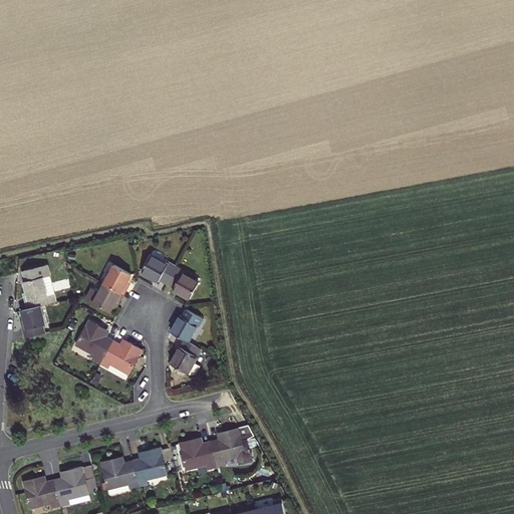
[(156,280),(159,282),(160,280),(167,283),(177,266),(170,263),(169,265),(152,255),(142,272),(156,280)]
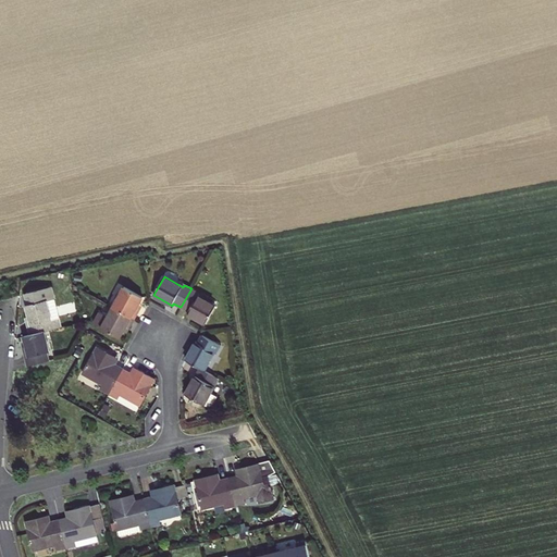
[(29,305),(26,306),(29,317),(32,324),(28,325),(31,335),(45,331),(62,326),(52,287),(26,294),(29,305)]
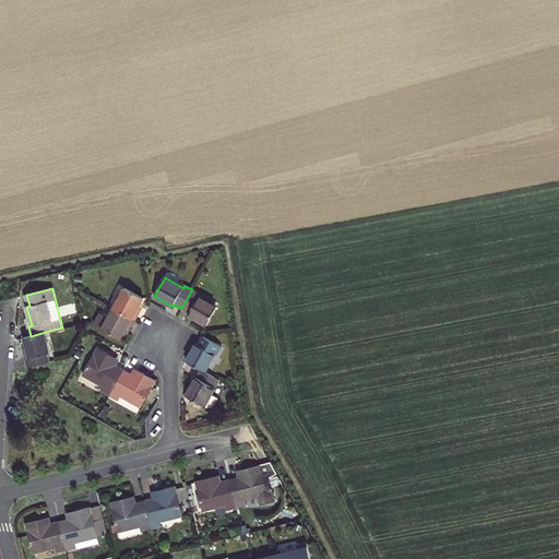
[(143,298),(125,288),(114,308),(134,320),(140,310),(138,308),(139,306),(143,298)]
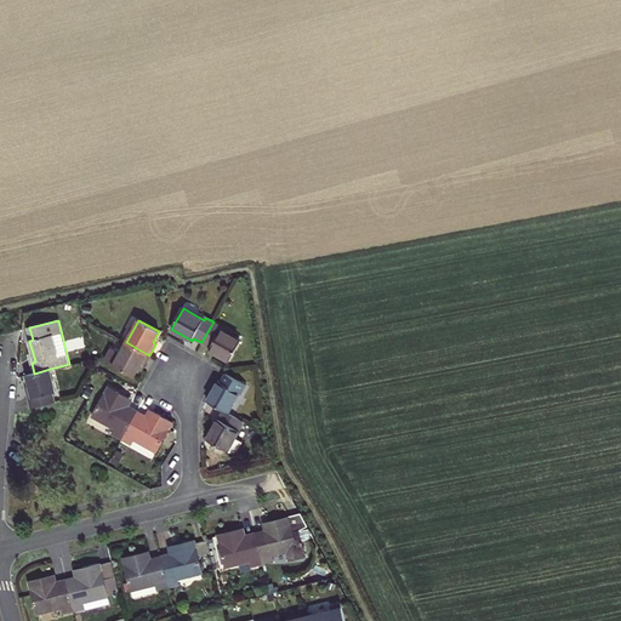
[(201,342),(210,347),(209,349),(211,351),(229,362),(240,341),(221,329),(222,326),(214,322),(201,342)]
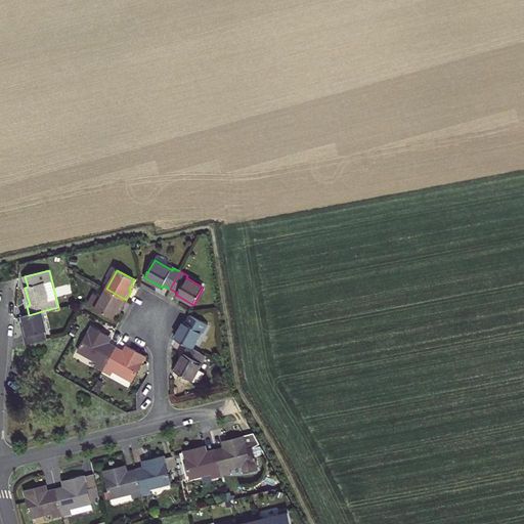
[(106,289),(101,298),(94,294),(88,304),(113,318),(117,311),(118,308),(121,310),(126,300),(106,289)]
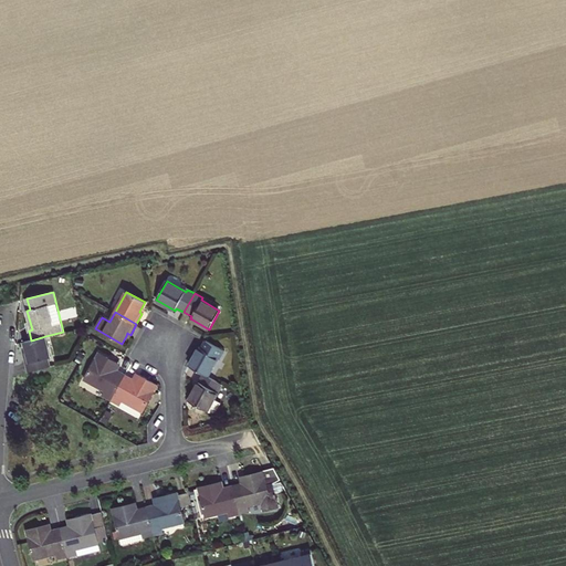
[(50,367),(48,358),(51,357),(45,336),(31,341),(25,342),(28,354),(30,362),(27,363),(30,371),(50,367)]
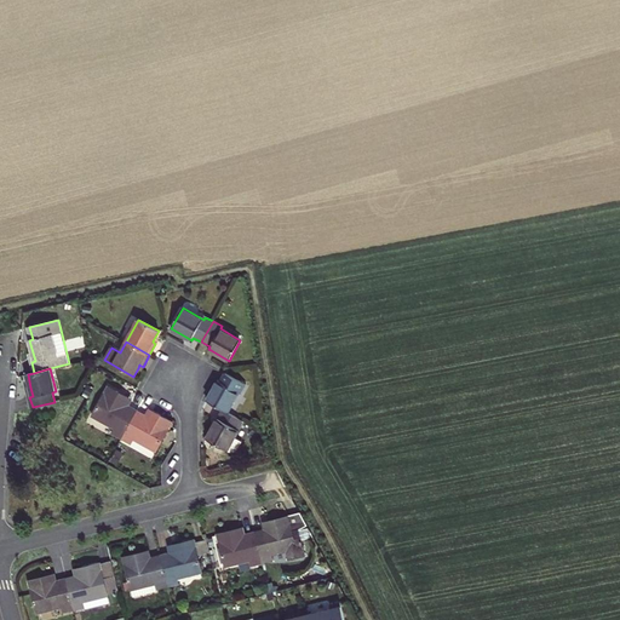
[(228,412),(239,391),(241,392),(246,384),(225,373),(220,382),(218,380),(214,386),(207,401),(223,409),(228,412)]
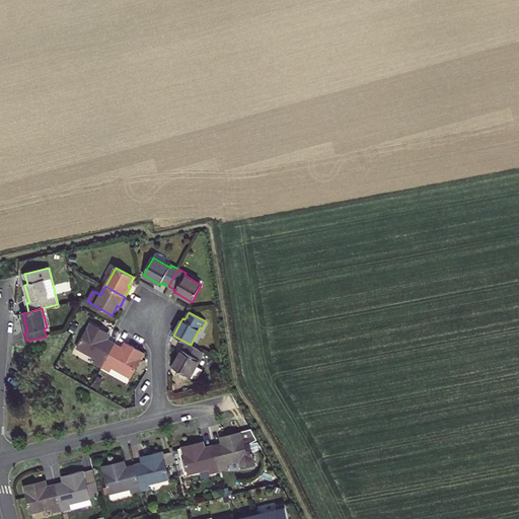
[(107,332),(91,323),(77,349),(96,359),(94,362),(101,367),(115,344),(107,340),(104,338),(107,332)]
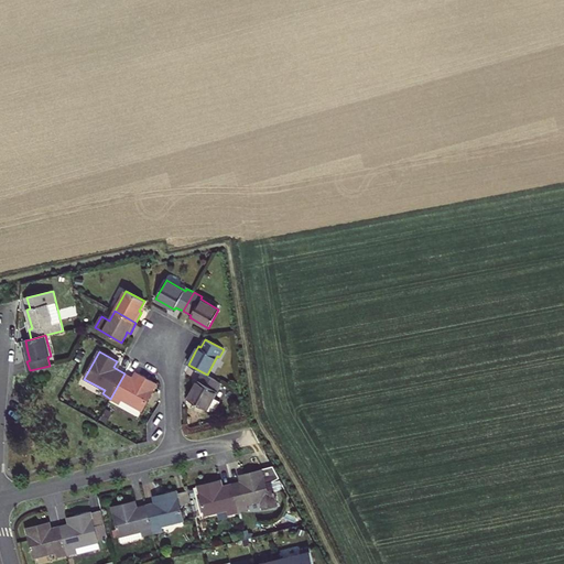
[(195,387),(187,399),(206,410),(213,399),(217,391),(226,397),(230,388),(207,375),(203,372),(195,387)]
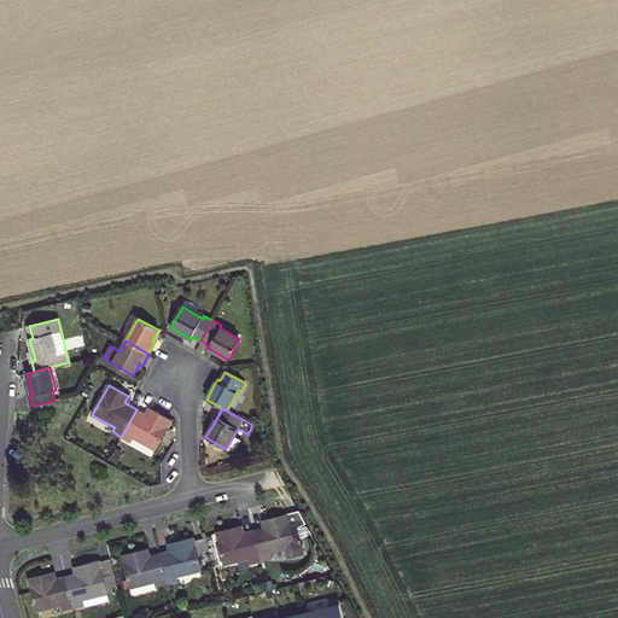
[(133,437),(156,449),(172,420),(152,410),(149,417),(146,414),(136,409),(121,437),(130,442),(133,437)]
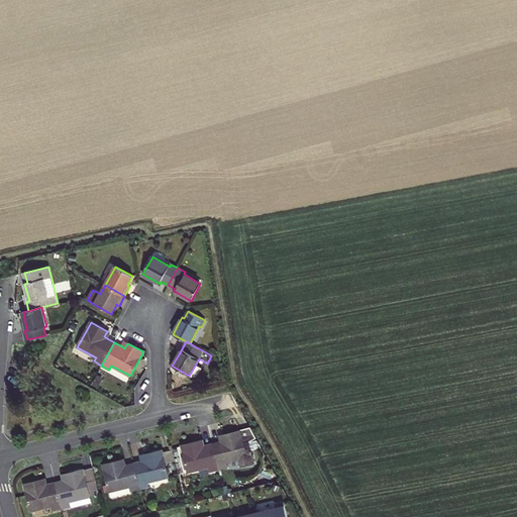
[(194,378),(197,377),(202,369),(195,366),(189,376),(194,378)]
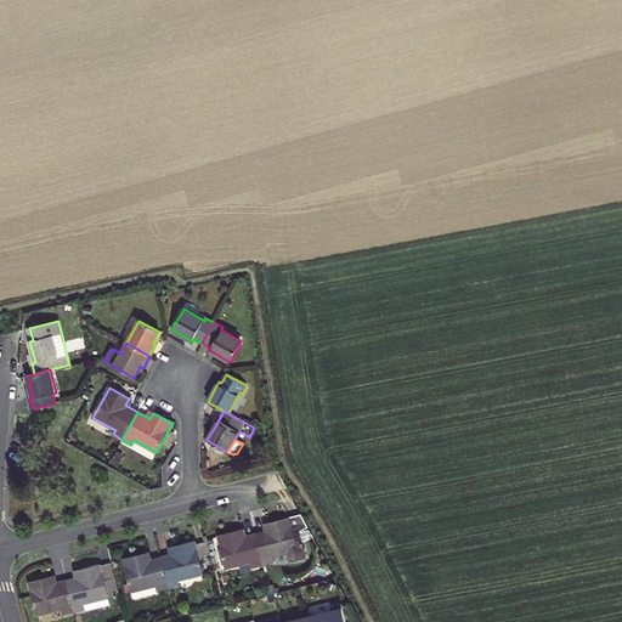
[(118,451),(111,463),(117,467),(124,454),(118,451)]
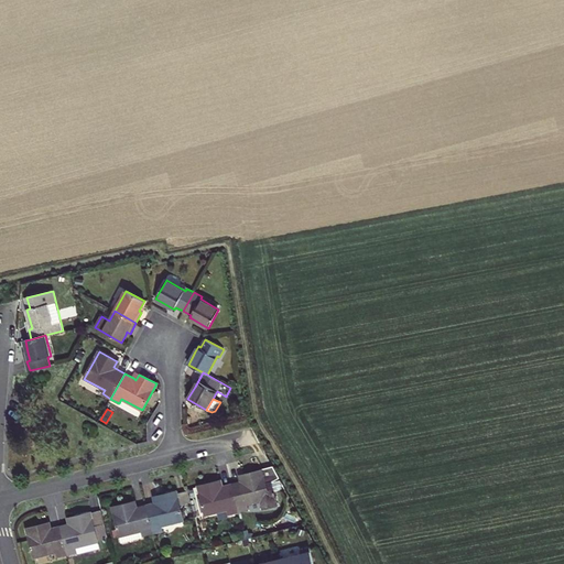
[(273,466),(262,469),(248,473),(243,475),(245,480),(241,481),(231,484),(239,511),(248,509),(247,505),(270,499),(271,503),(277,502),(271,480),(280,478),(273,466)]
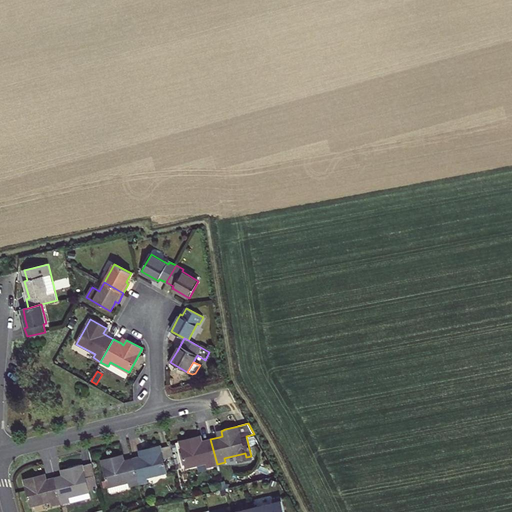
[(217,464),(210,439),(202,441),(199,442),(197,436),(189,438),(180,441),(183,452),(186,465),(187,467),(207,462),(208,466),(217,464)]
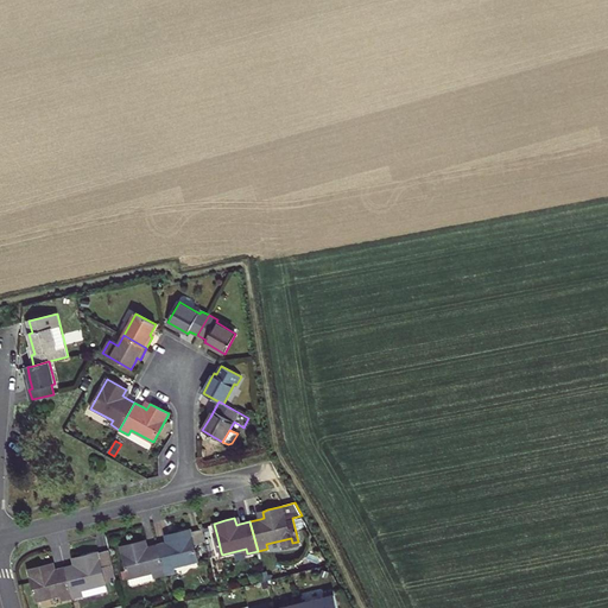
[(173,567),(198,561),(194,544),(191,532),(190,530),(176,533),(170,534),(171,542),(168,543),(158,545),(165,575),(175,572),(173,567)]
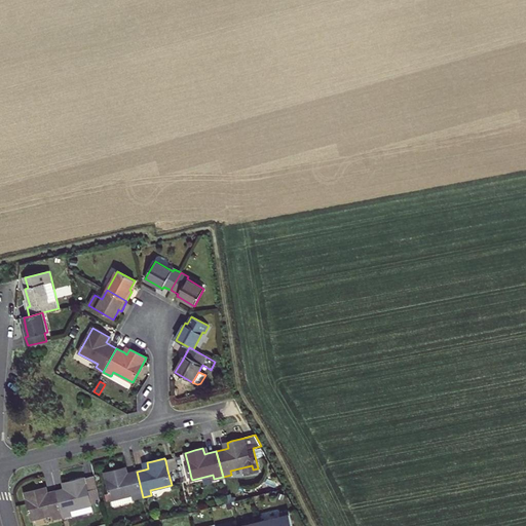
[(165,460),(167,471),(178,468),(176,458),(165,460)]
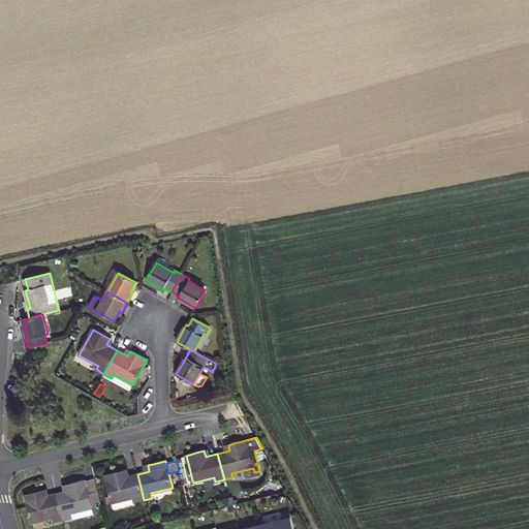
[(134,502),(144,500),(137,474),(128,476),(125,477),(124,471),(112,474),(105,475),(113,503),(133,498),(134,502)]
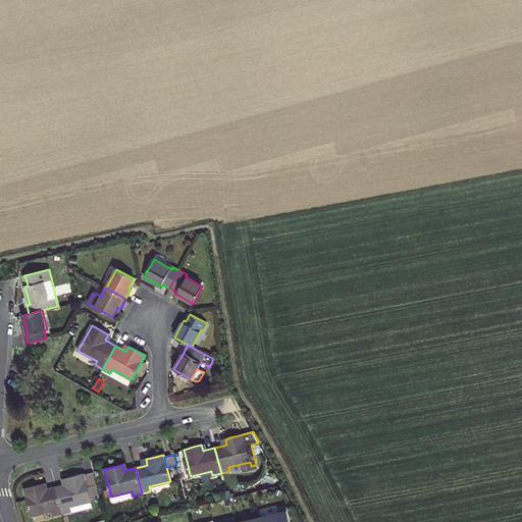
[(91,502),(101,499),(94,472),(85,474),(91,502)]
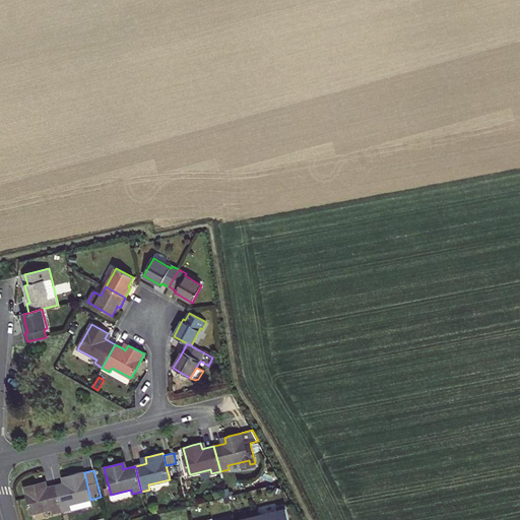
[(56,485),(62,511),(70,509),(70,505),(90,500),(84,472),(72,475),(66,476),(67,482),(64,483),(56,485)]
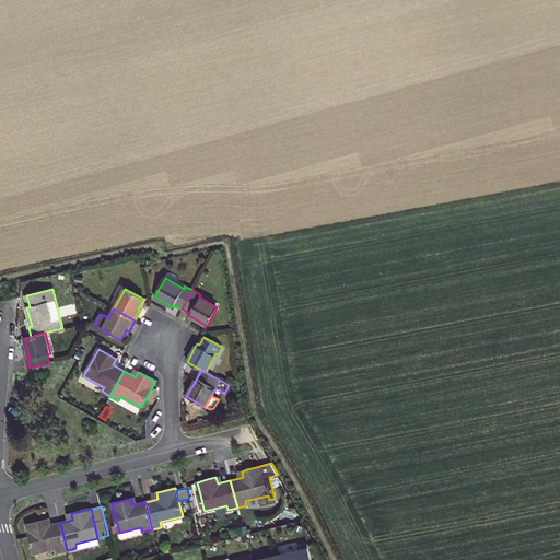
[(58,552),(67,550),(60,523),(50,525),(47,526),(46,520),(41,521),(26,524),(34,553),(57,548),(58,552)]
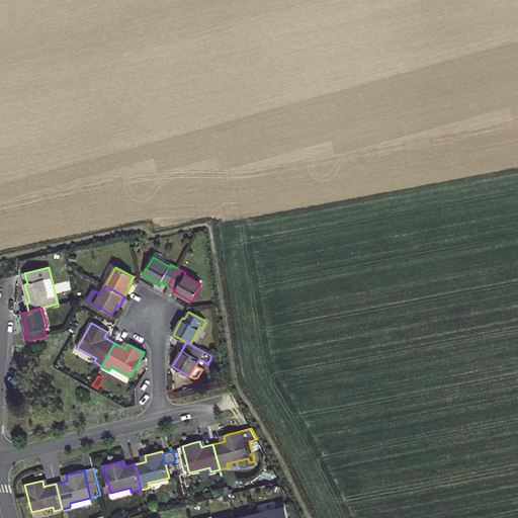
[(228,487),(224,488),(226,495),(232,494),(231,490),(229,491),(228,487)]
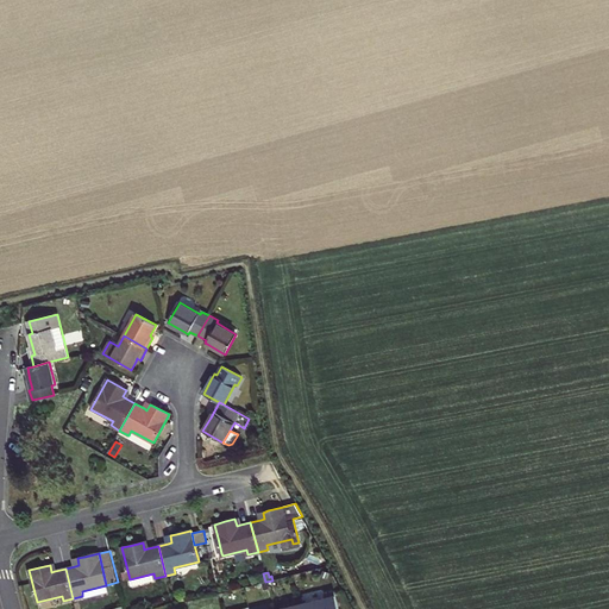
[(131,586),(155,581),(154,578),(155,578),(154,573),(130,579),(131,586)]
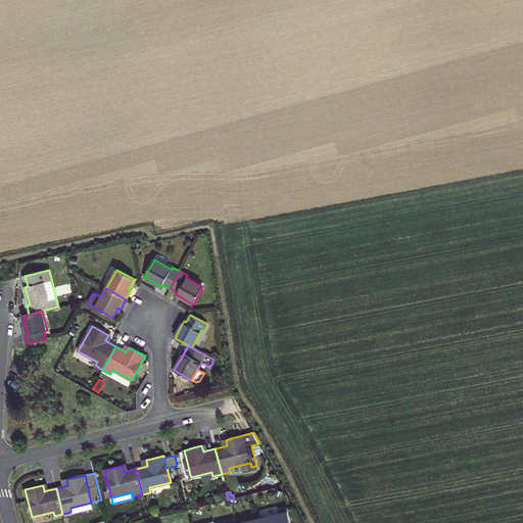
[(73,514),(93,509),(91,503),(70,508),(70,512),(72,512),(73,514)]
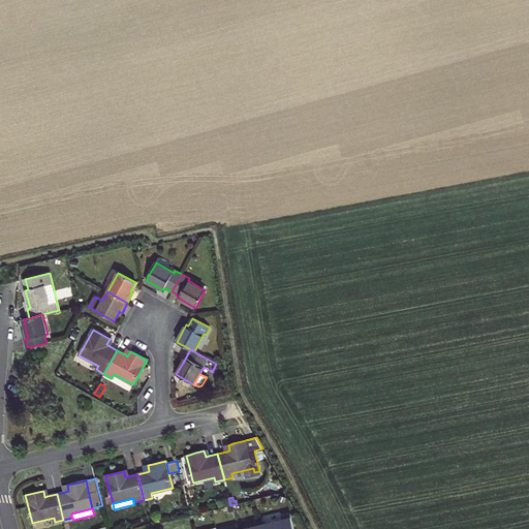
[(281,516),(282,520),(261,525),(262,528),(294,528),(290,512),(281,516)]
